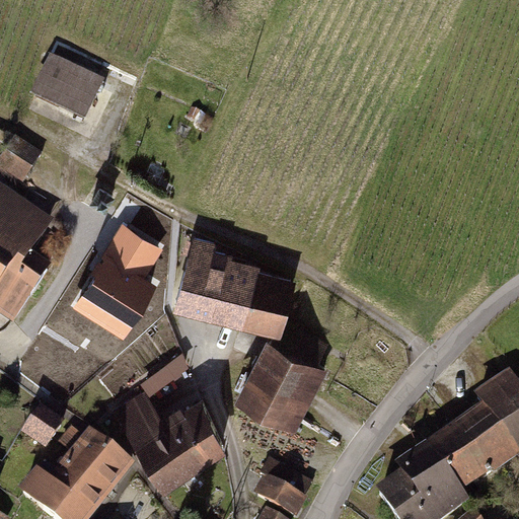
[(99,86),(51,64),(35,96),(84,119),(99,86)]
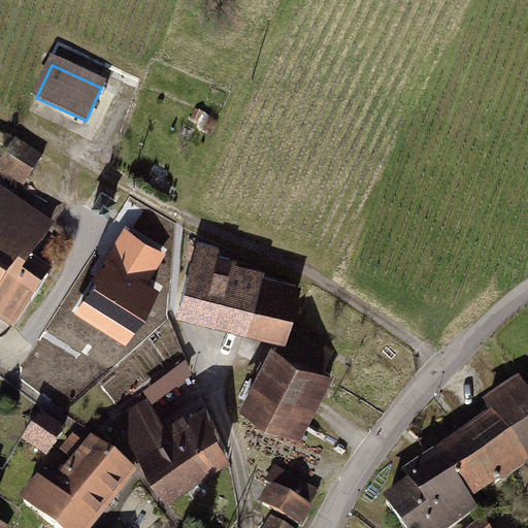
[(43,158),(18,140),(0,166),(0,168),(25,185),(43,158)]
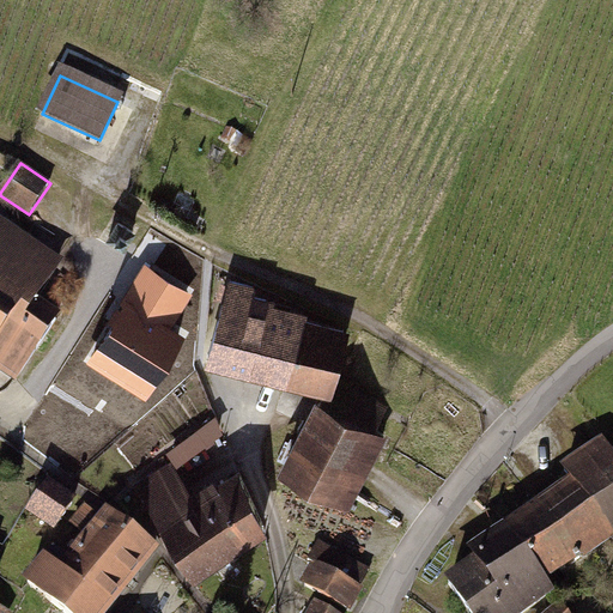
[(0,366),(18,380),(58,320),(35,304),(65,261),(0,218),(0,366)]
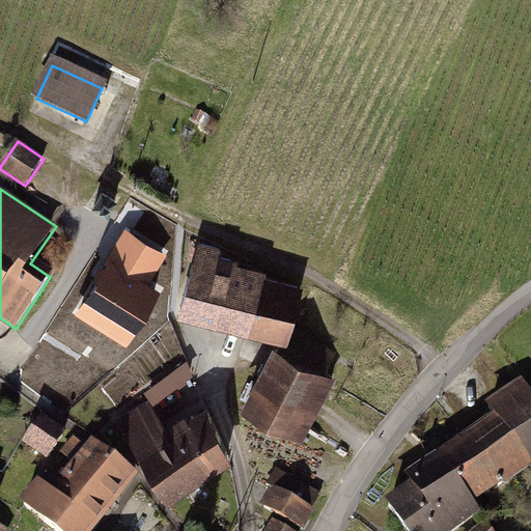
[(115,199),(104,192),(95,205),(107,213),(115,199)]
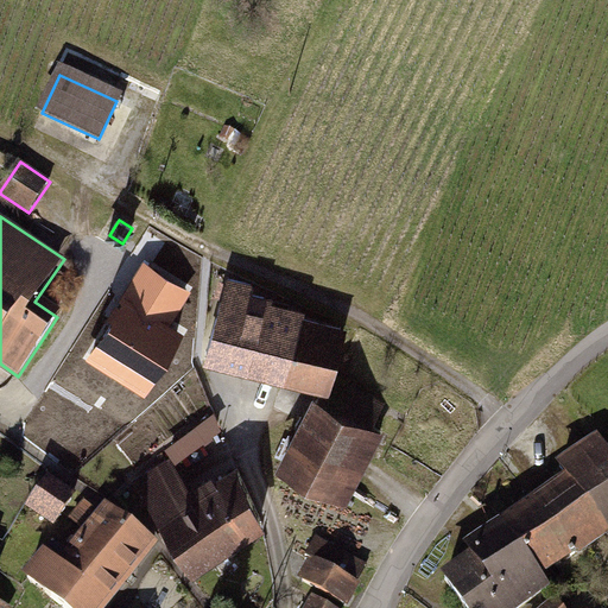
[(253,280),(229,273),(208,358),(327,387),(342,327),(301,317),(303,308),(271,299),(272,295),(251,289),(253,280)]
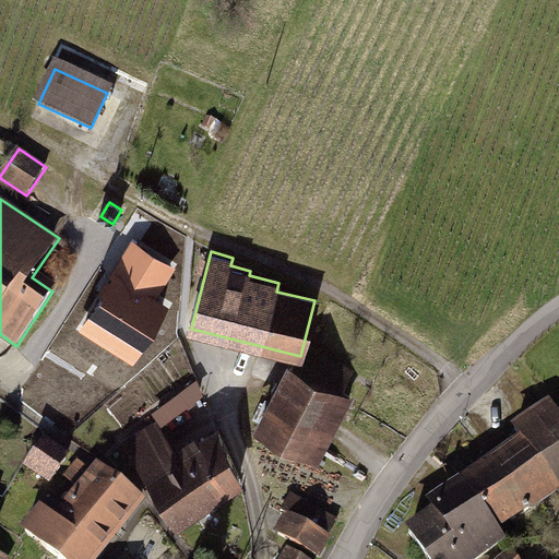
[(363,392),(290,358),(257,430),(329,464),(363,392)]
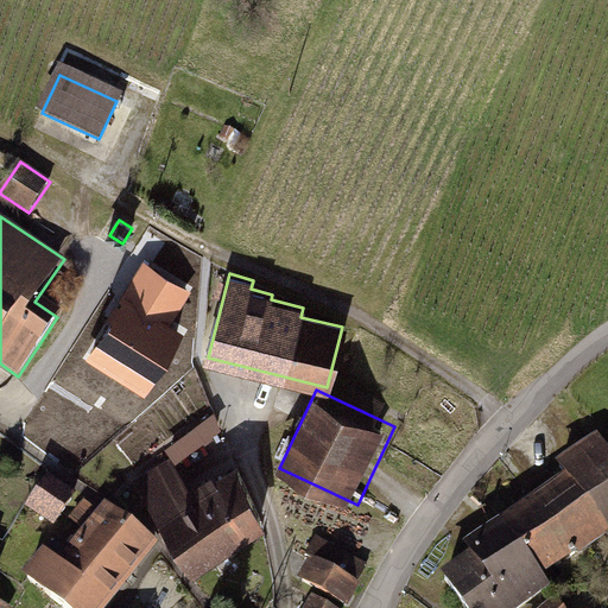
[(210,409),(164,441),(179,461),(225,429),(210,409)]
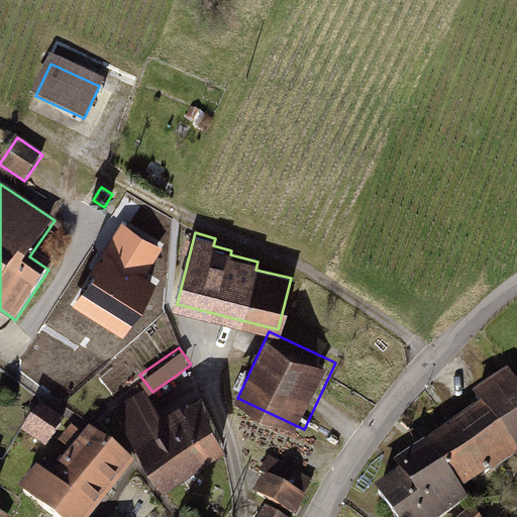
[(516,381),(510,372),(478,395),(485,404),(400,468),(404,473),(380,491),(398,516),(438,516),(454,506),(447,498),(516,446),(516,381)]
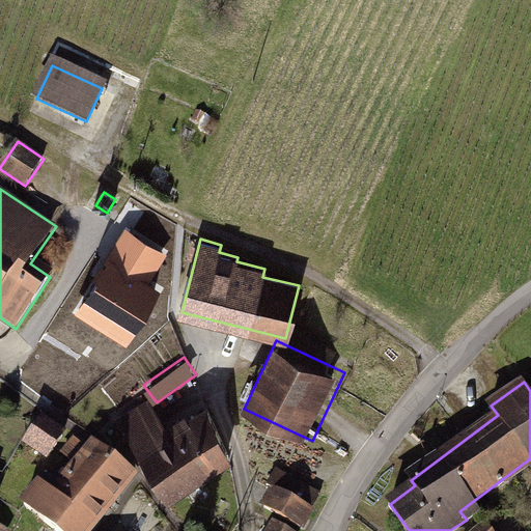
[(147,403),(121,420),(167,494),(229,453),(208,409),(167,436),(147,403)]
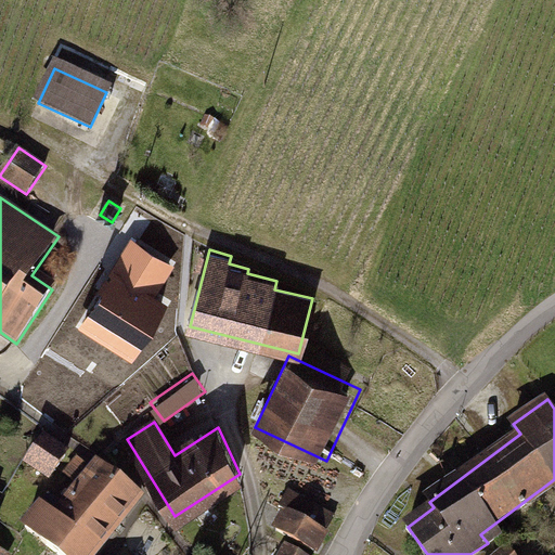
[(66,455),(43,440),(29,462),(51,477),(66,455)]
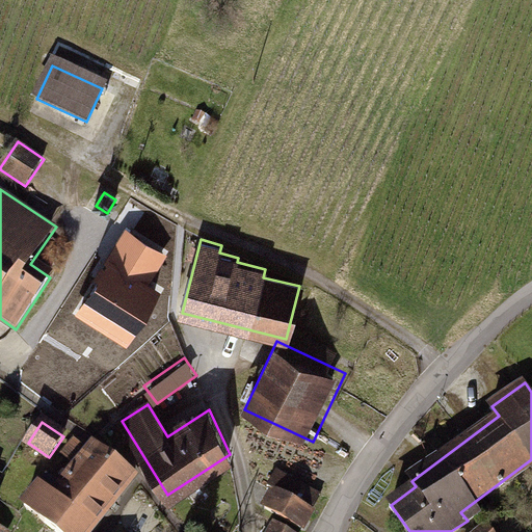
[(95,531),(135,480),(91,447),(51,501),(36,489),(23,507),(54,531),(95,531)]
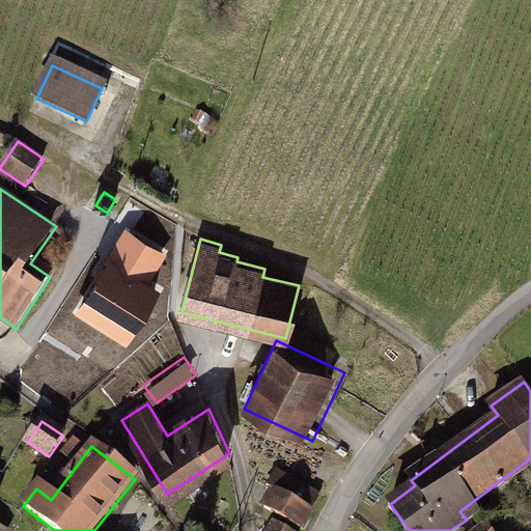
[(300,530),(323,498),(273,466),(258,490),(267,495),(257,509),(277,522),(271,530),(300,530)]
